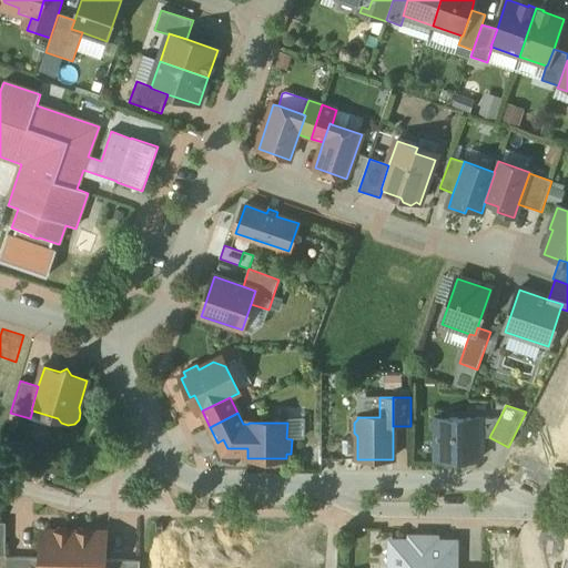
[(499,418),(436,418),(436,459),(482,459),(482,437),(489,437),(499,418)]
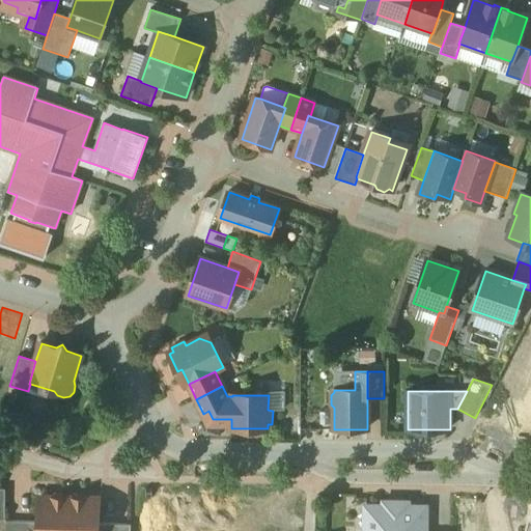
[(67,530),(70,498),(39,497),(39,523),(38,530),(67,530)]
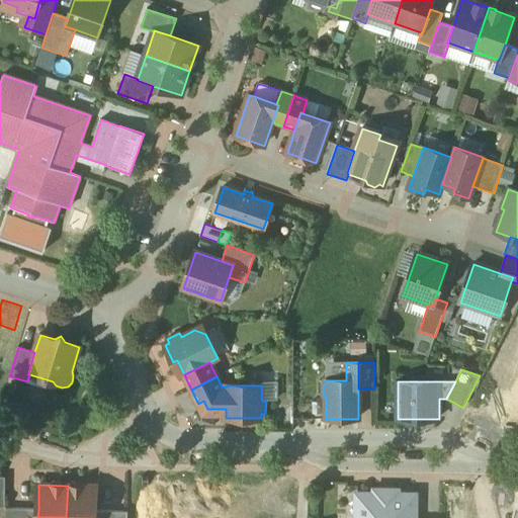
[(96,487),(68,486),(66,517),(95,517),(95,511),(96,487)]
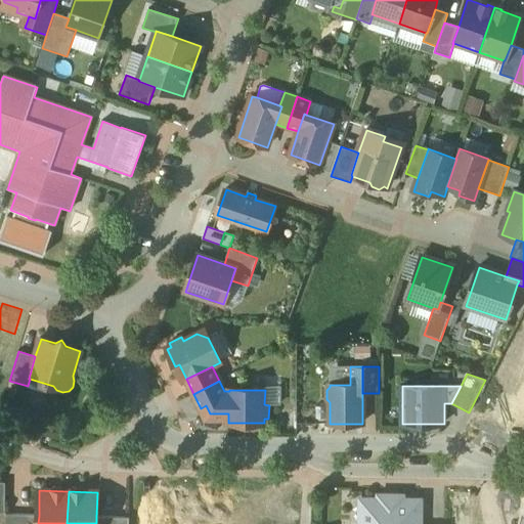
[(419,523),(420,501),(362,500),(361,523),(419,523)]
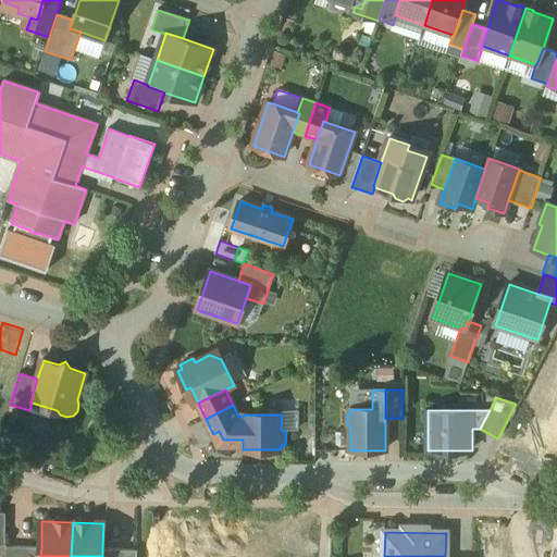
[(40,556),(41,548),(7,547),(7,545),(5,545),(5,546),(4,556),(40,556)]
